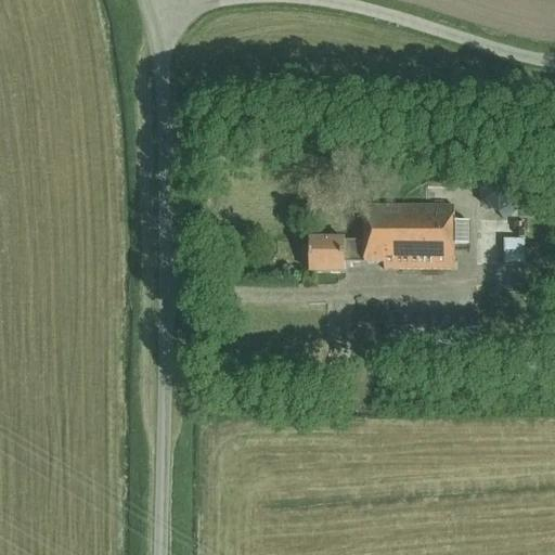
[(487,183),(487,205),(507,206),(508,184),(487,183)]
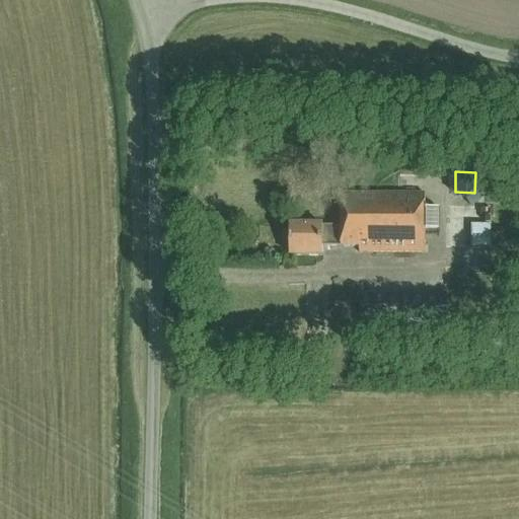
[(359,216),(359,196),(342,195),(342,227),(323,227),(323,226),(289,226),(289,256),(323,256),(323,247),(342,247),(342,248),(359,248),(359,236),(361,236),(361,217),(359,216)]
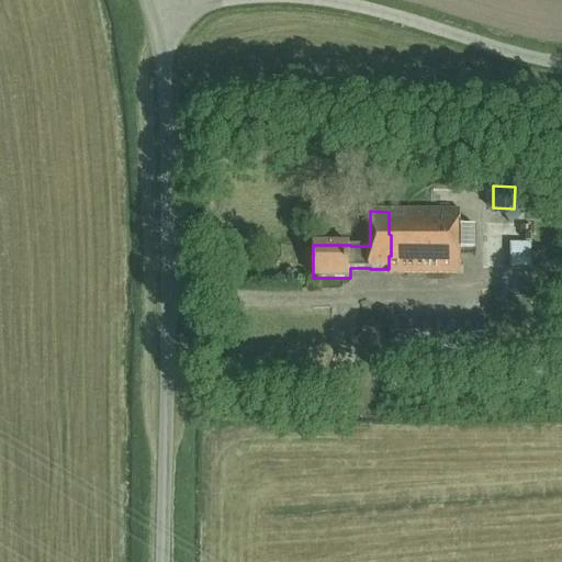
[(389,269),(389,274),(459,274),(459,212),(389,212),(389,234),(391,235),(391,256),(389,256),(389,269)]
